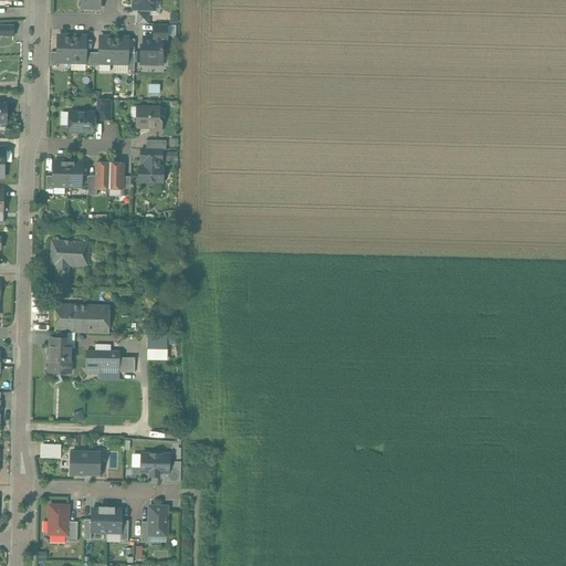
[(133,0),(134,4),(138,9),(149,9),(157,1),(155,0),(133,0)]
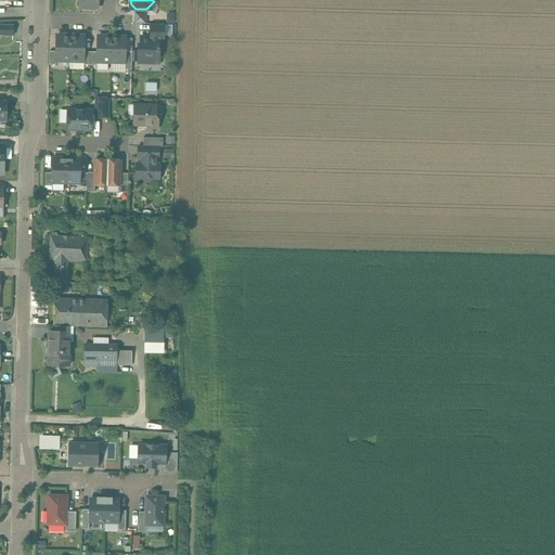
[(134,23),(146,24),(147,12),(136,12),(134,23)]
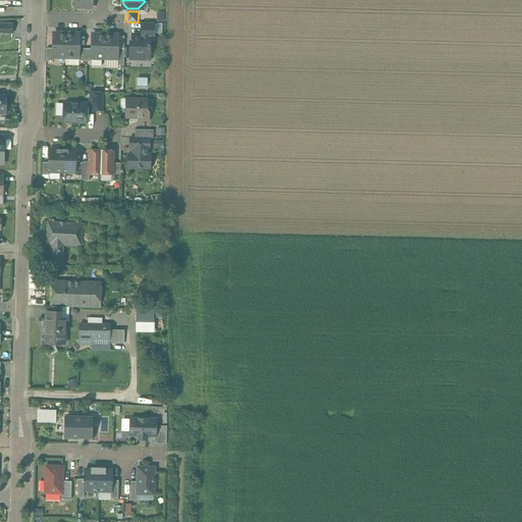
[(154,22),(142,22),(142,35),(150,35),(150,36),(154,36),(154,22)]
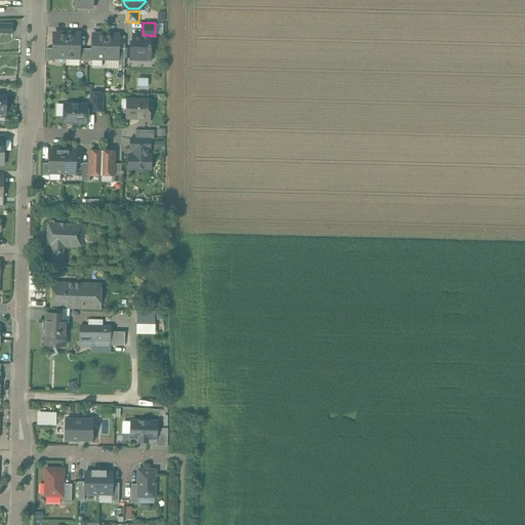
[(12,25),(0,24),(0,33),(12,33),(12,25)]
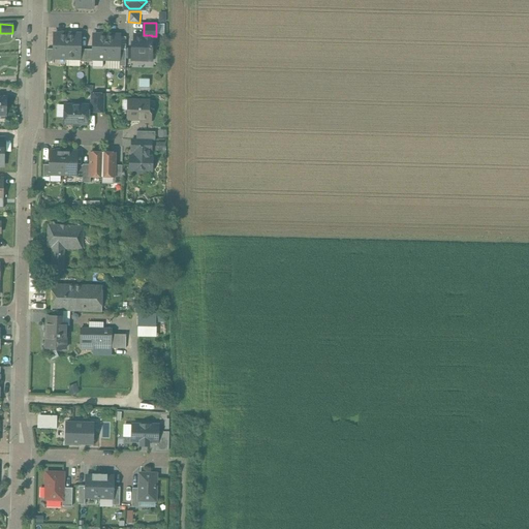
[(67,35),(54,34),(54,49),(53,57),(54,57),(66,58),(67,35)]
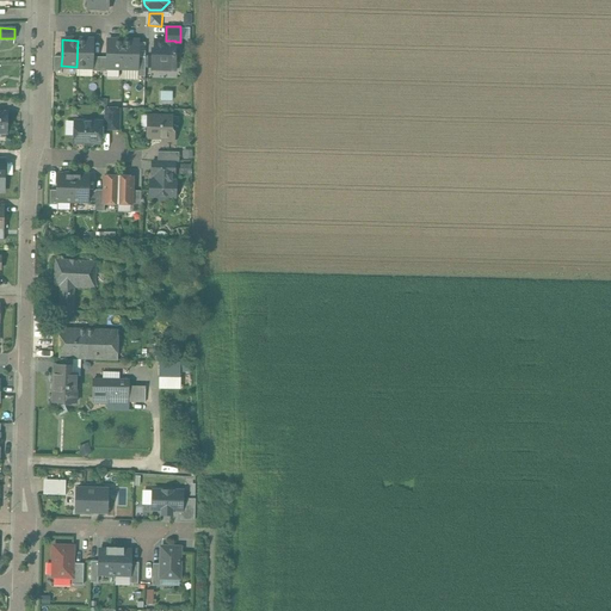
[(93,41),(78,41),(76,67),(92,67),(93,57),(93,41)]
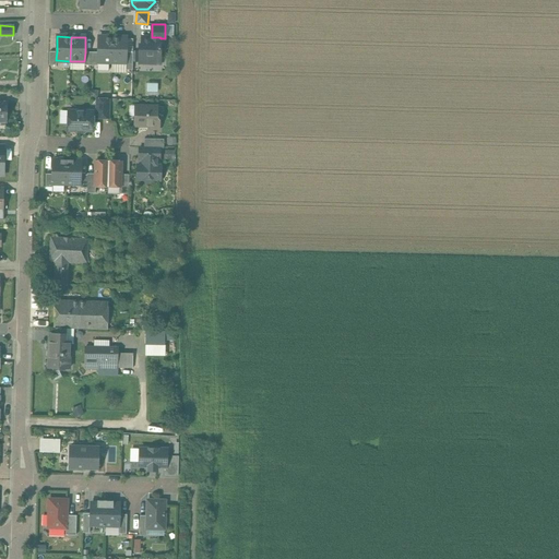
[(113,37),(98,37),(98,52),(97,61),(98,61),(111,61),(113,37)]
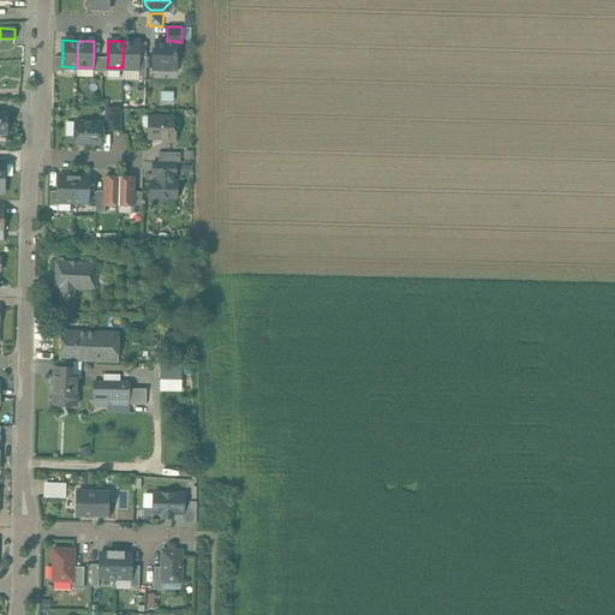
[(139,42),(124,41),(123,67),(138,69),(139,58),(139,42)]
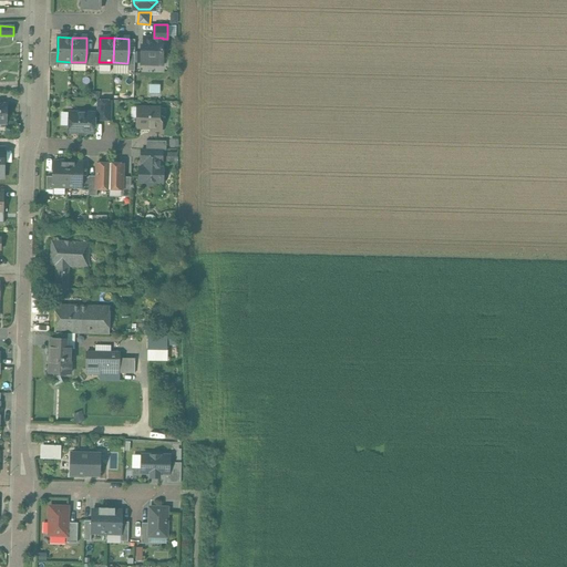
[(154,38),(153,38),(153,39),(144,39),(144,45),(142,47),(141,64),(154,64),(154,61),(163,62),(163,39),(163,38),(154,38)]
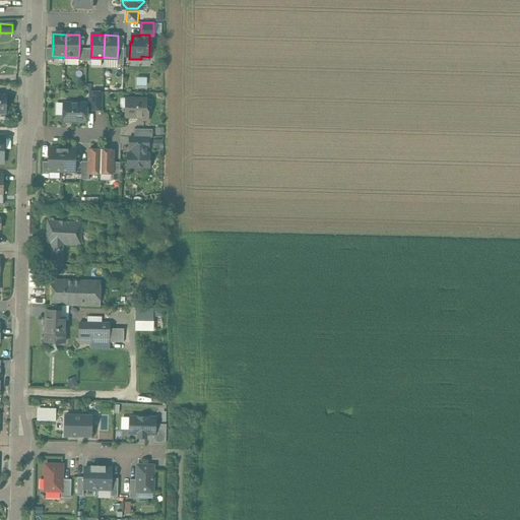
[(102,91),(90,91),(89,110),(101,110),(102,91)]
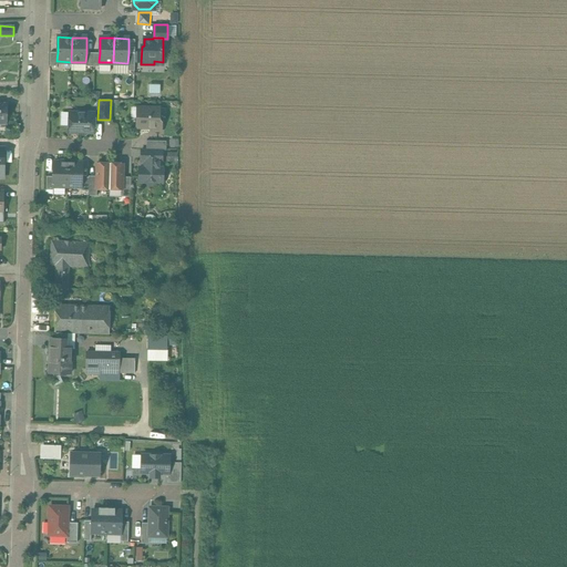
[(160,107),(137,107),(137,117),(140,117),(138,127),(152,127),(154,131),(161,131),(162,122),(160,120),(160,107)]
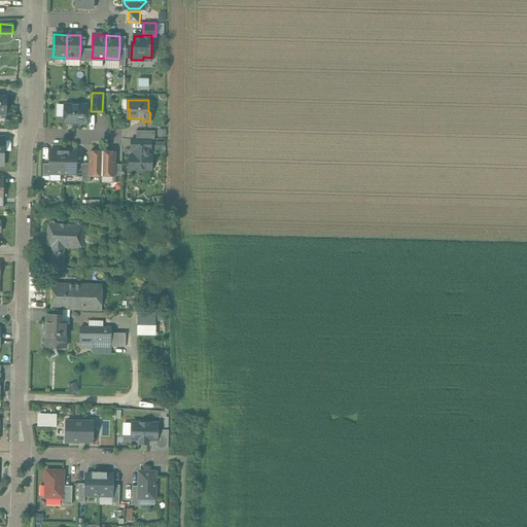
[(88,105),(64,104),(64,123),(88,124),(88,105)]
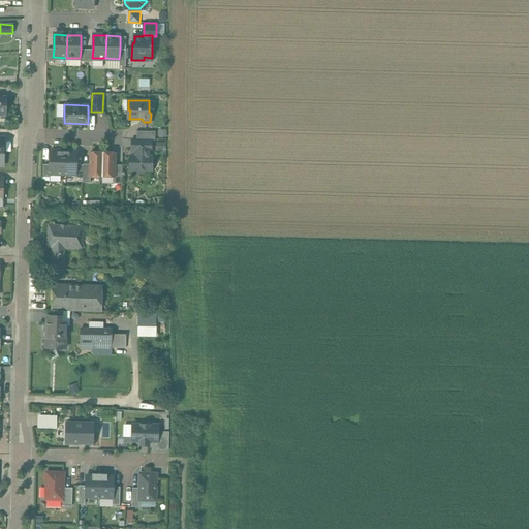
[(155,131),(136,131),(136,139),(151,139),(155,139),(155,131)]
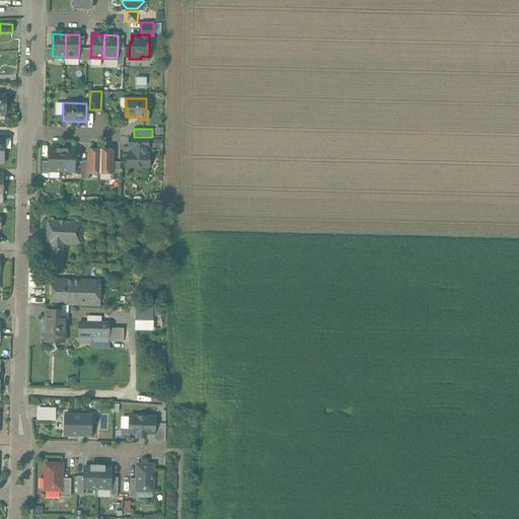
[(134,137),(130,137),(130,148),(132,148),(147,149),(148,149),(148,137),(134,137)]
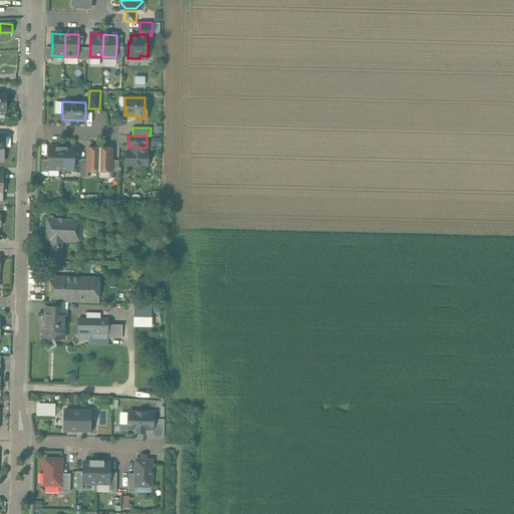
[(61,147),(48,147),(48,160),(48,169),(61,169),(61,147)]
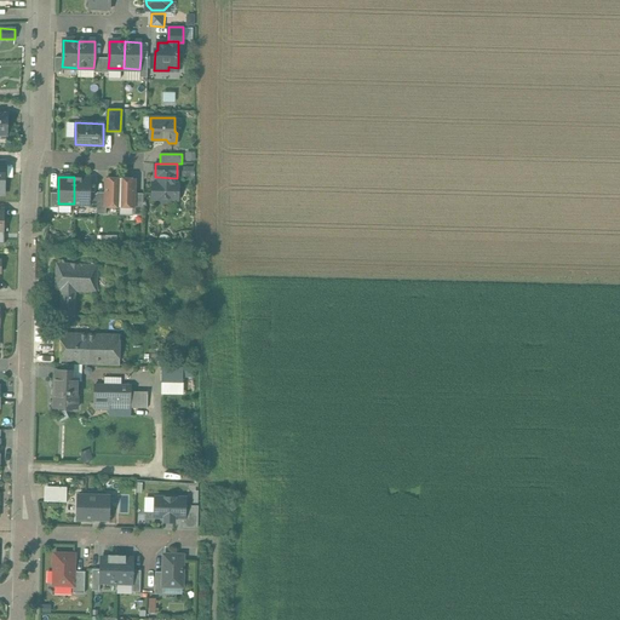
[(90,178),(74,177),(74,204),(90,205),(90,194),(90,178)]
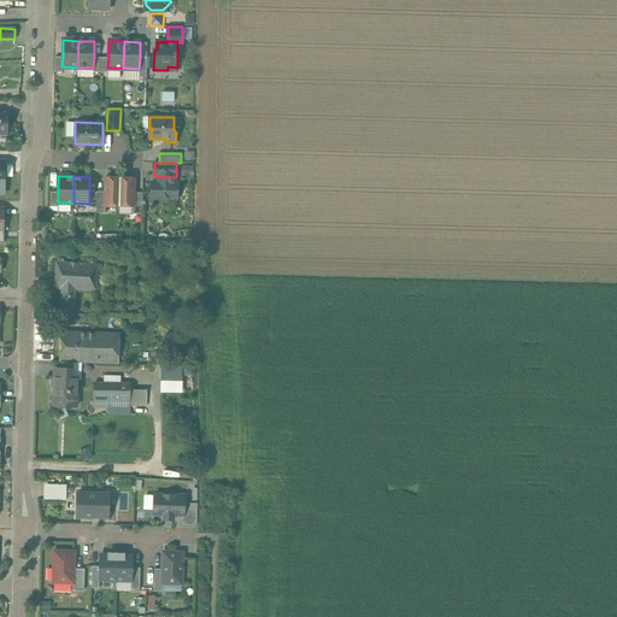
[(175,177),(157,176),(157,182),(152,182),(152,198),(158,198),(164,204),(170,198),(177,199),(177,183),(174,183),(175,177)]
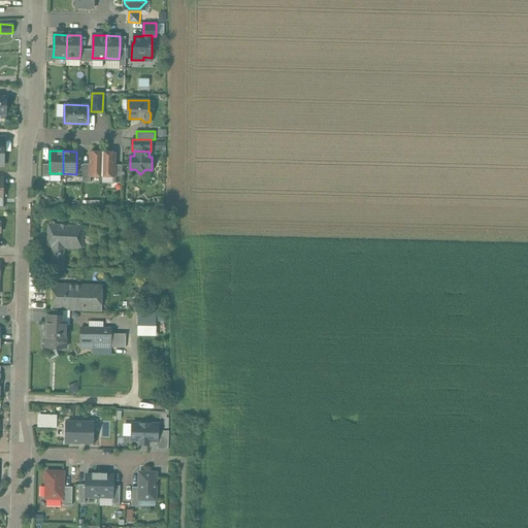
[(102,152),(91,152),(90,164),(90,175),(90,176),(102,176),(102,152)]
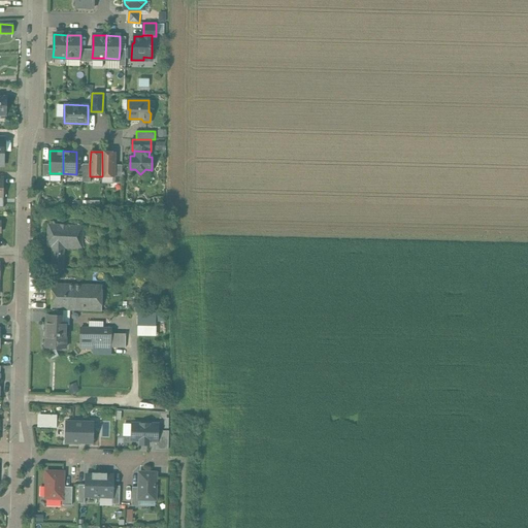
[(114,153),(102,152),(102,176),(113,176),(114,165),(114,153)]
